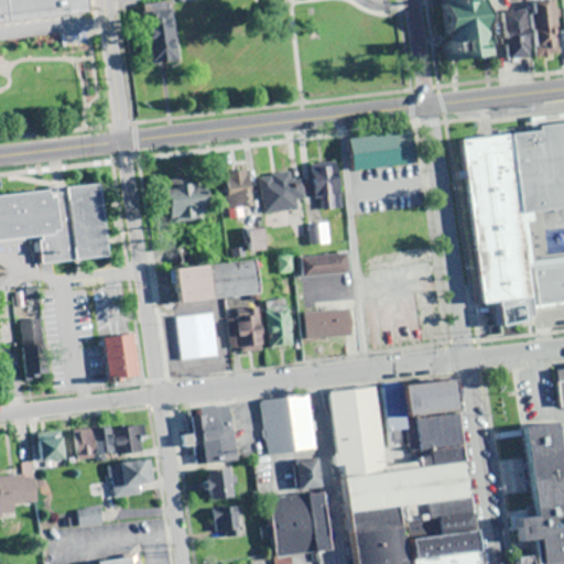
[(90,0),(93,9),(0,20),(0,0),(90,0)]
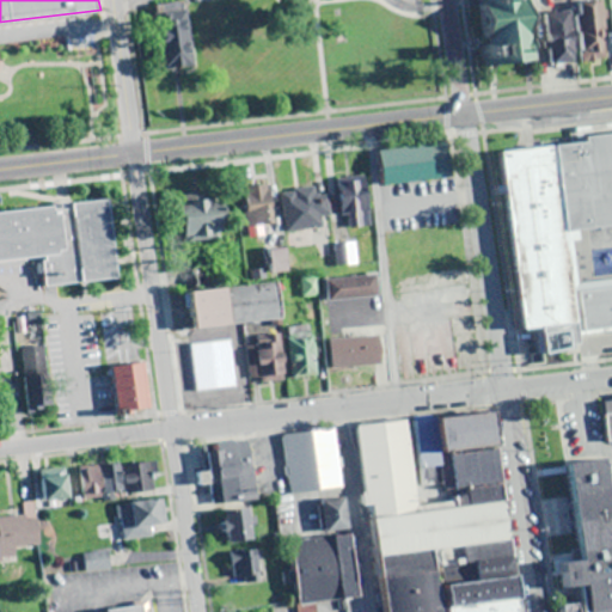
[(166,69),(199,65),(191,7),(188,8),(187,0),(178,0),(161,2),(163,11),(160,12),(166,69)]
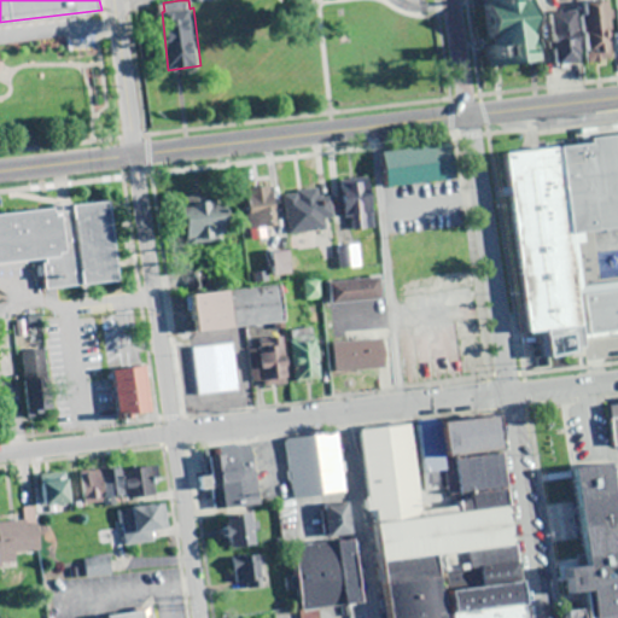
[(487,0),(538,0),(547,59),(495,66),(487,0)]
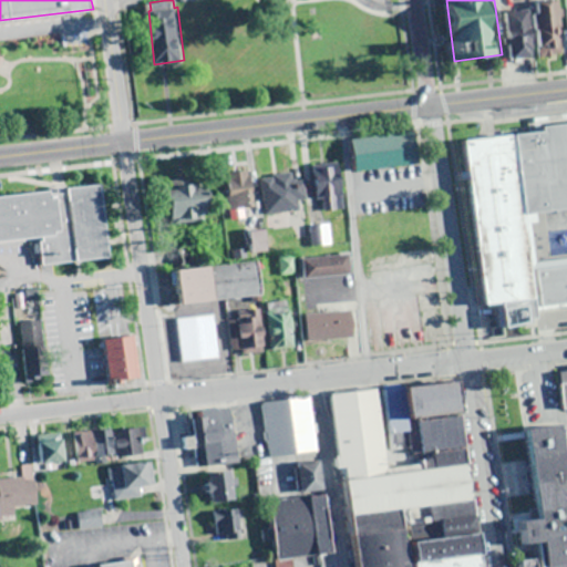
[(538,1),(549,0),(560,0),(566,53),(542,57),(537,12),(539,12),(538,1)]
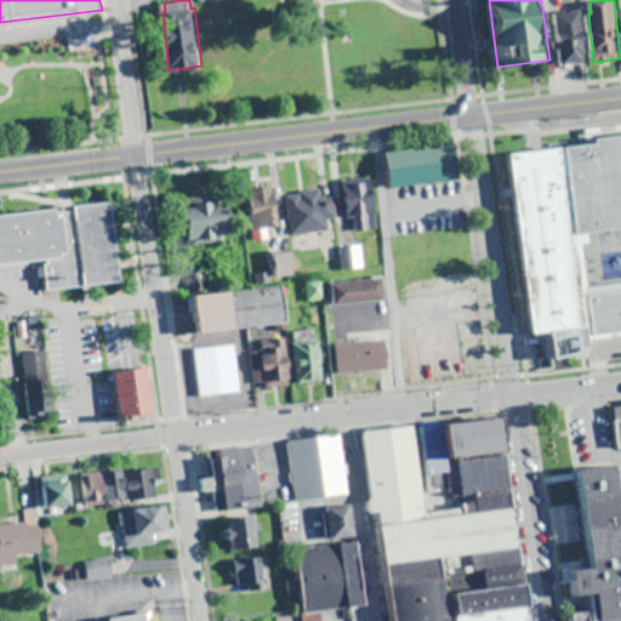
[(554,12),(582,10),(587,62),(559,64),(554,12)]
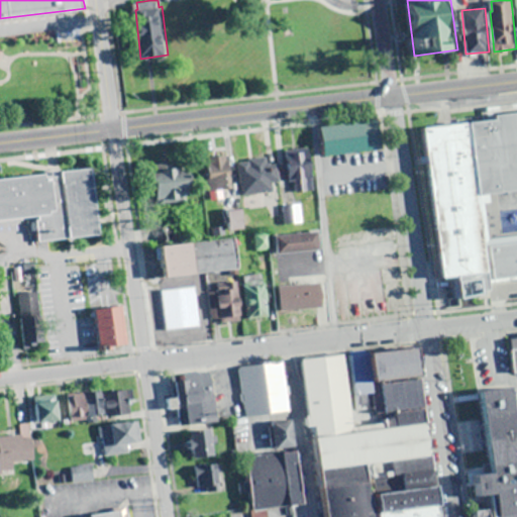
[(477,196),(516,191),(516,113),(498,116),(499,120),(468,124),(477,196)]
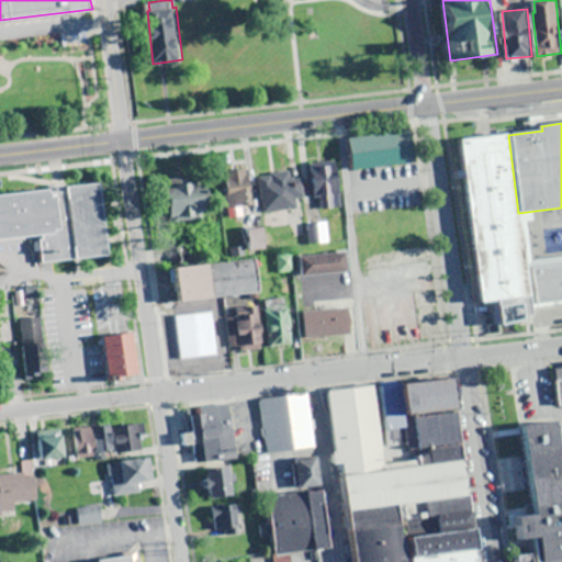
[(412,165),(408,133),(347,139),(351,171),(412,165)]
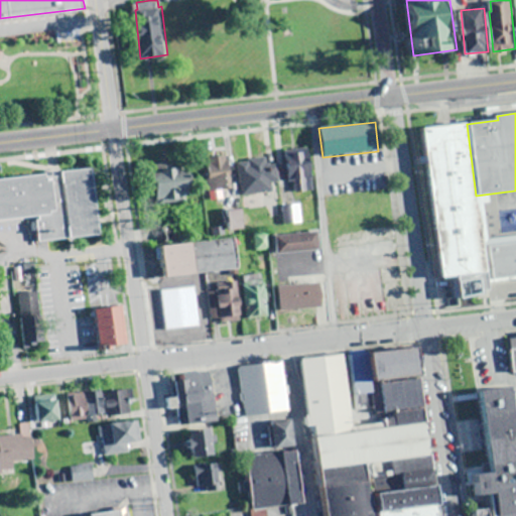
[(467,124),(422,130),(440,278),(486,273),(476,196),(467,124)]
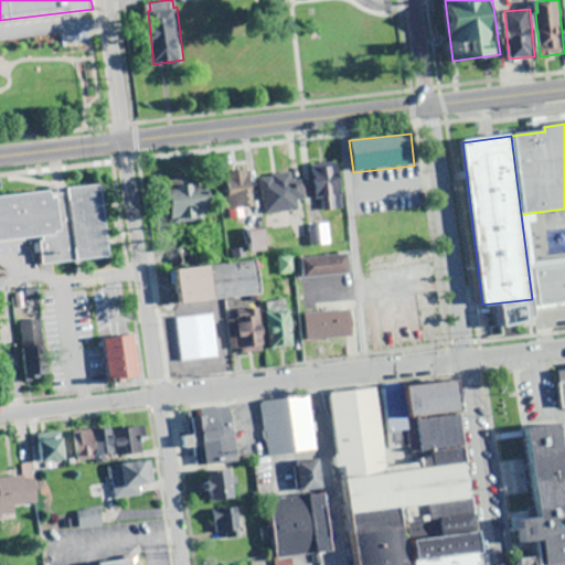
[(316,164),(316,198),(342,198),(342,164),(316,164)]
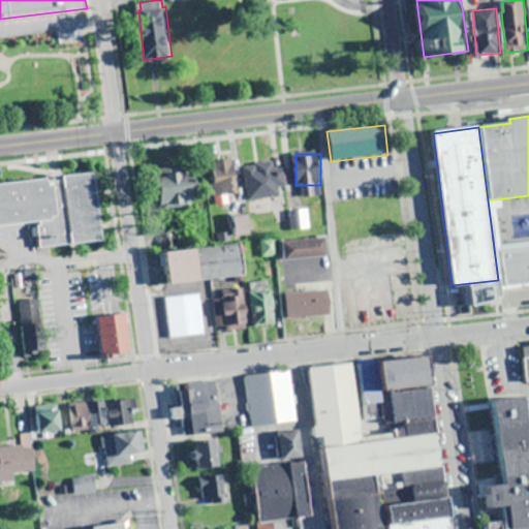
[(213,161),(215,196),(238,194),(236,159),(213,161)]
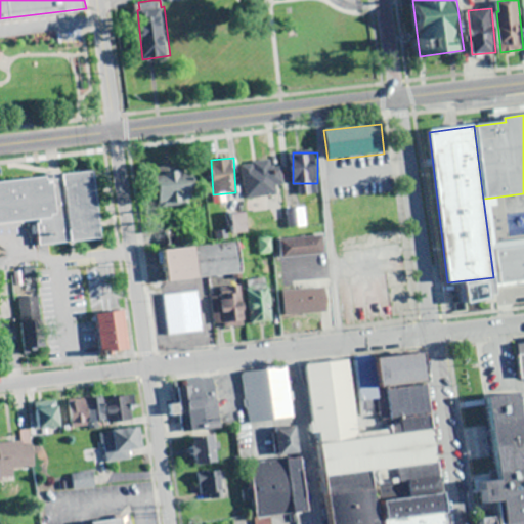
[(273,169),(272,161),(244,163),(247,198),(285,193),(282,168),(273,169)]
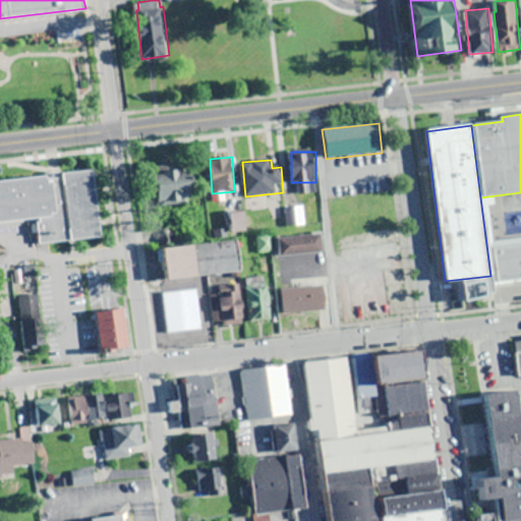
[(156,166),(157,205),(192,205),(192,165),(156,166)]
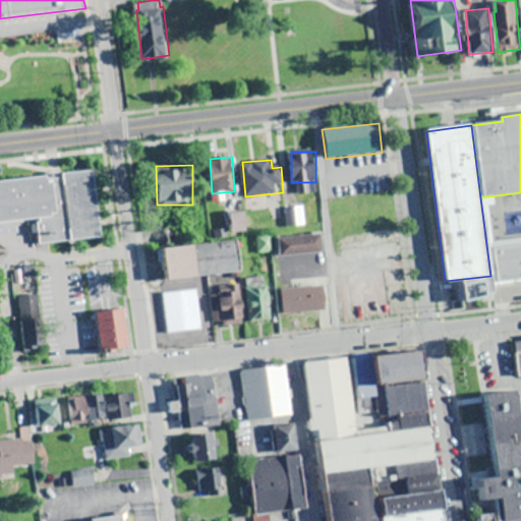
[(42,242),(39,218),(0,222),(0,180),(49,175),(48,171),(63,170),(63,172),(96,169),(103,235),(42,242)]
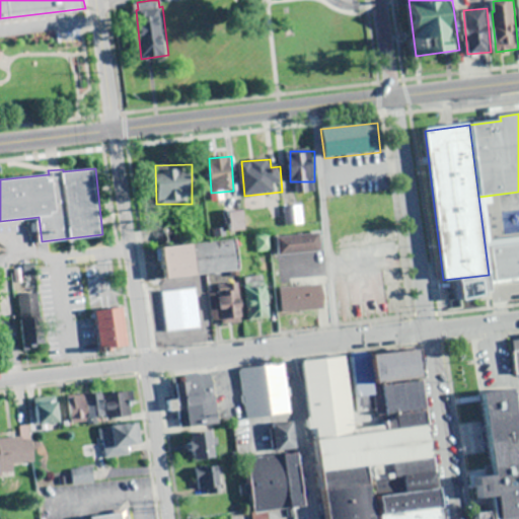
[(233,231),(245,229),(243,212),(231,214),(233,231)]
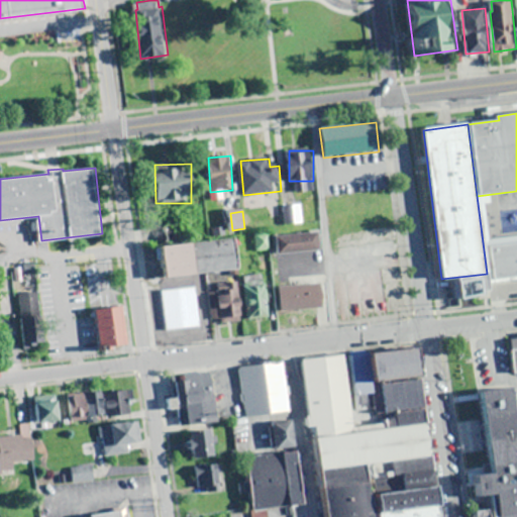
[(277,234),(277,253),(321,251),(321,233),(277,234)]
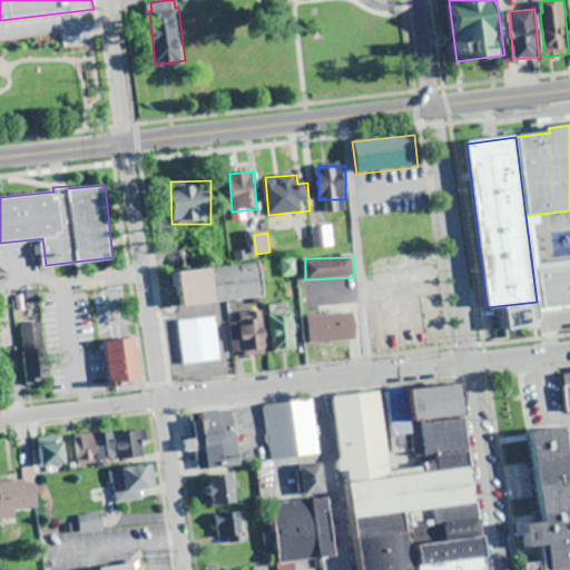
[(265,298),(261,263),(216,267),(216,268),(182,272),(185,306),(265,298)]
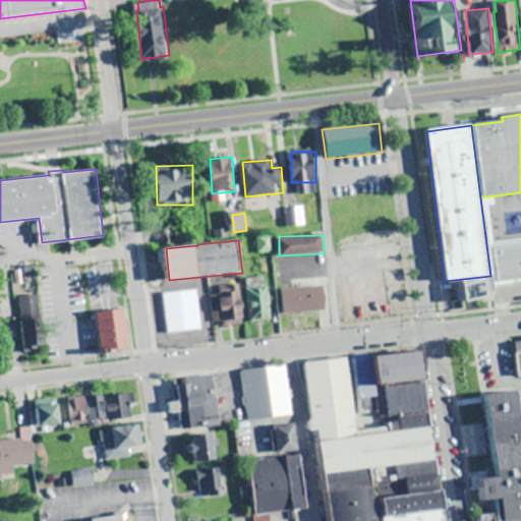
[(250,323),(272,321),(268,279),(246,280),(250,323)]
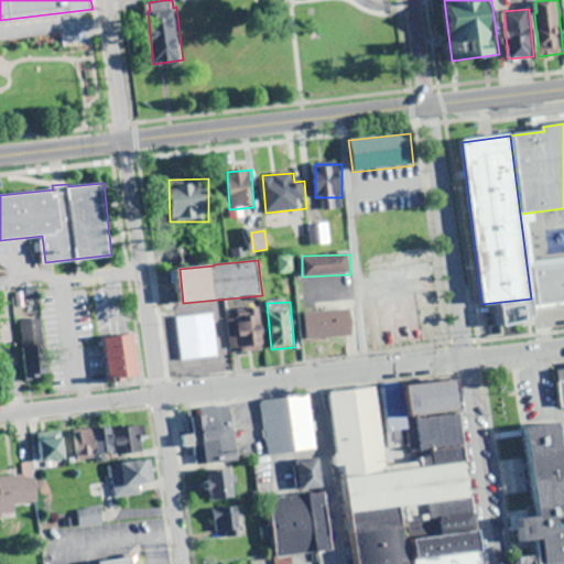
[(261,307),(238,310),(239,317),(229,318),(232,354),(266,349),(261,307)]
